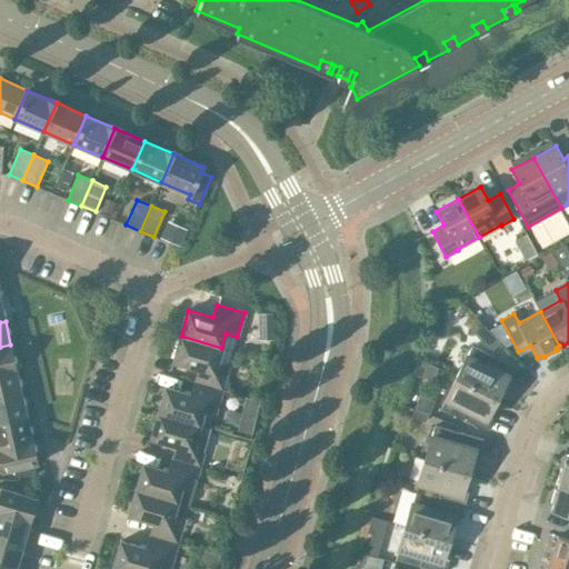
[(193,381),(222,389),(229,365),(218,361),(221,348),(181,336),(173,361),(198,368),(193,381)]
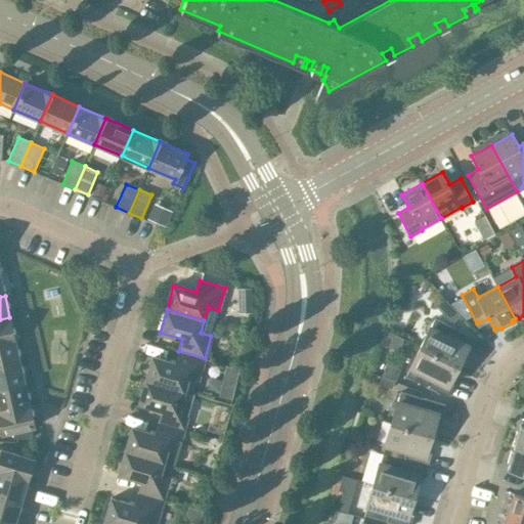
[(0,319),(0,342),(14,340),(9,317),(0,319)]
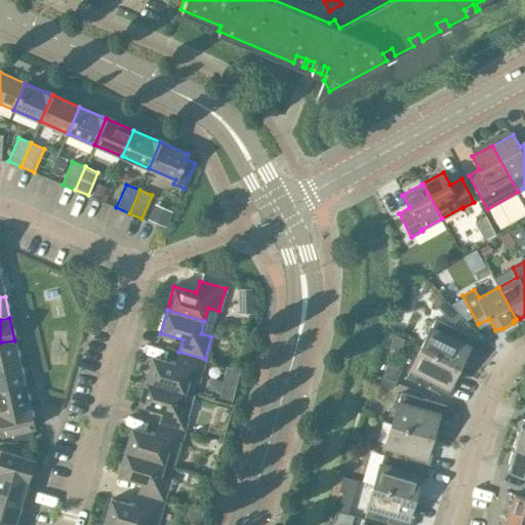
[(436,319),(421,348),(456,365),(466,349),(472,352),(477,339),(436,319)]
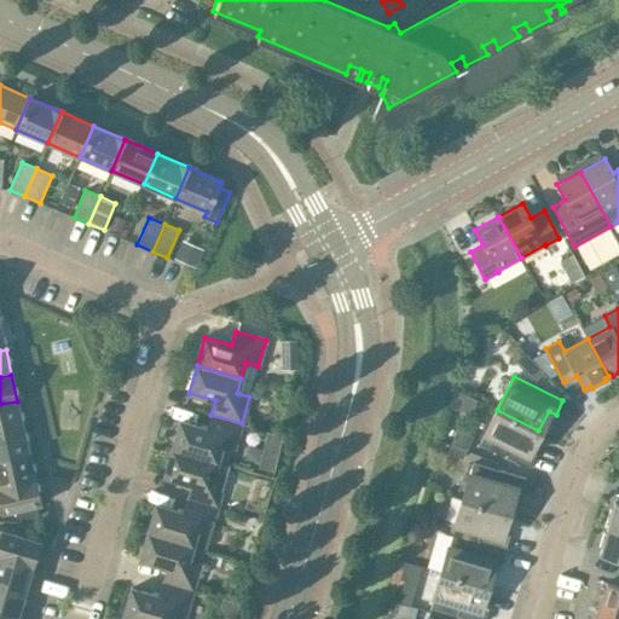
[(0,404),(0,431),(23,427),(17,401),(0,404)]
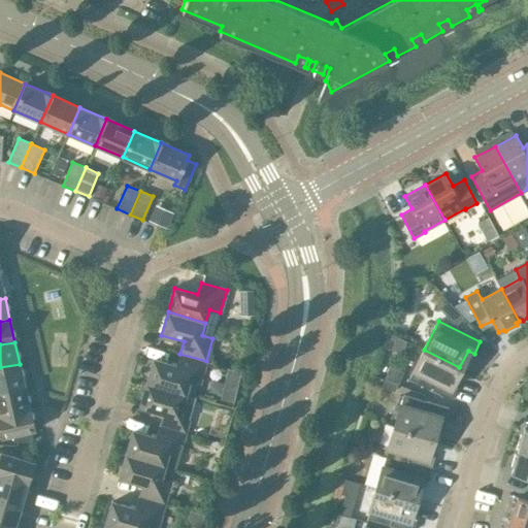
[(409,378),(452,399),(458,388),(451,385),(459,367),(424,350),(409,378)]
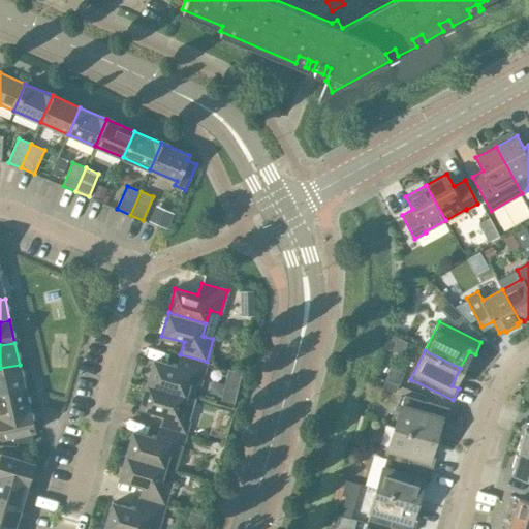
[(147,383),(185,395),(189,381),(199,384),(207,362),(180,354),(177,366),(154,360),(147,383)]
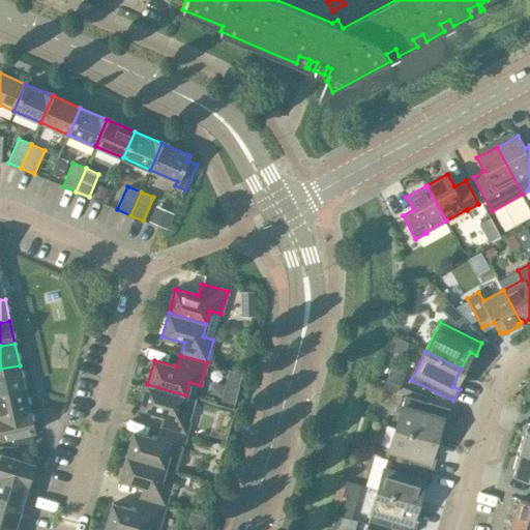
[(0,369),(0,392),(25,387),(20,365),(0,369)]
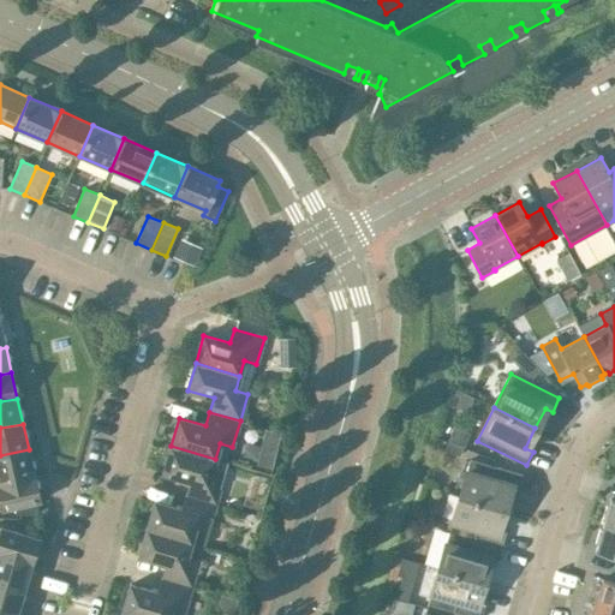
[(171,446),(163,473),(190,481),(185,495),(216,503),(224,477),(228,463),(215,459),(171,446)]
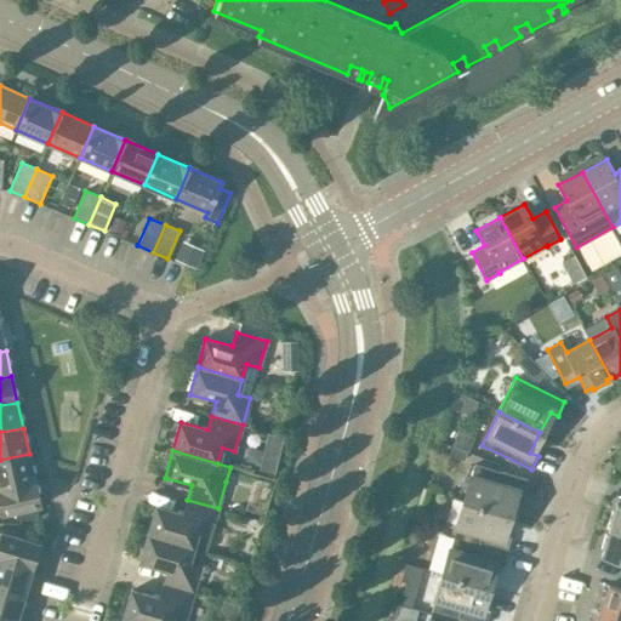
[(0,460),(0,486),(35,479),(29,454),(0,460)]
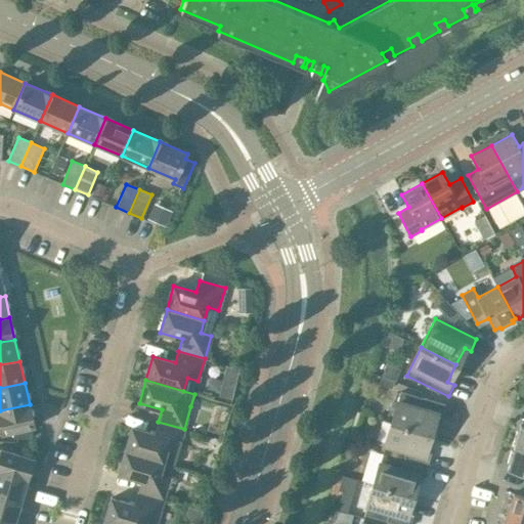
[(400,392),(391,423),(429,434),(435,416),(441,418),(445,405),(400,392)]
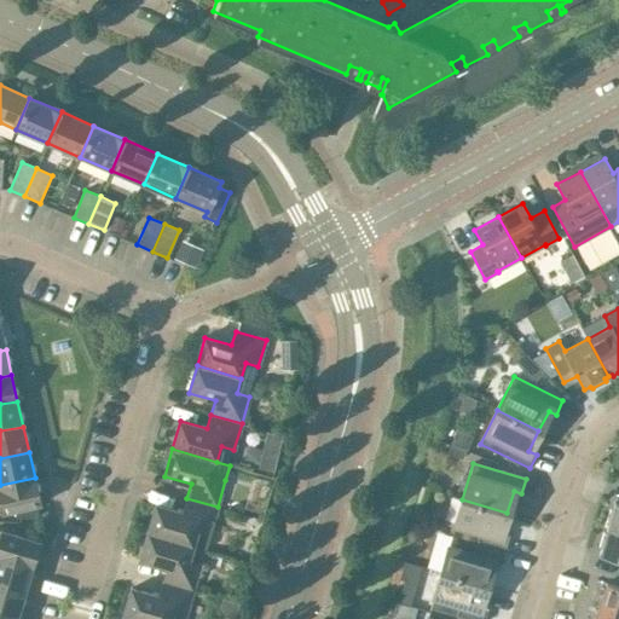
[(35,478),(0,485),(0,512),(15,509),(17,518),(39,516),(36,504),(41,503),(35,478)]
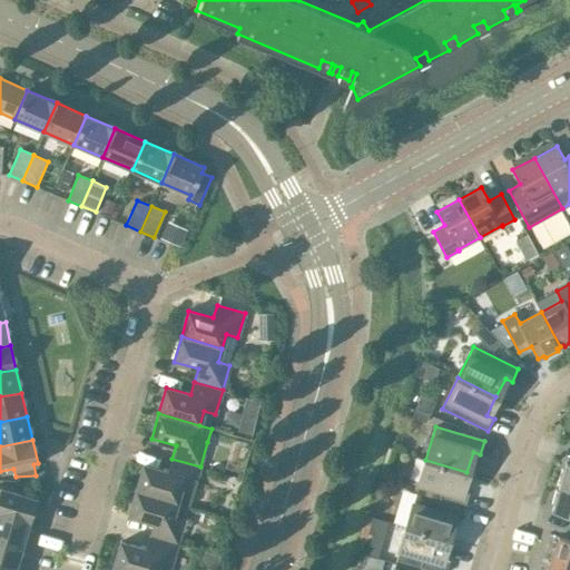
[(136,490),(177,502),(188,505),(200,467),(172,459),(168,471),(144,464),(136,490)]
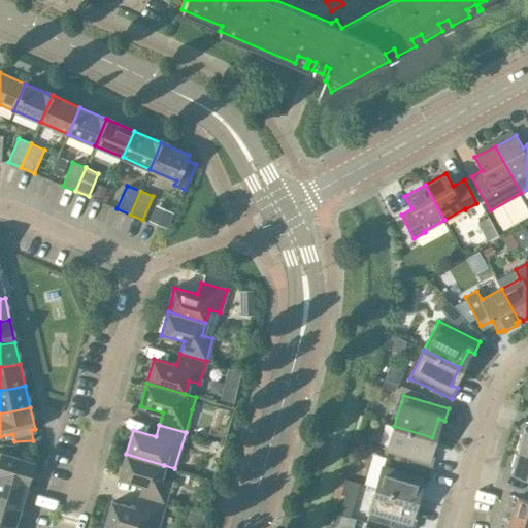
[(394,426),(386,457),(430,470),(434,457),(427,455),(432,437),(394,426)]
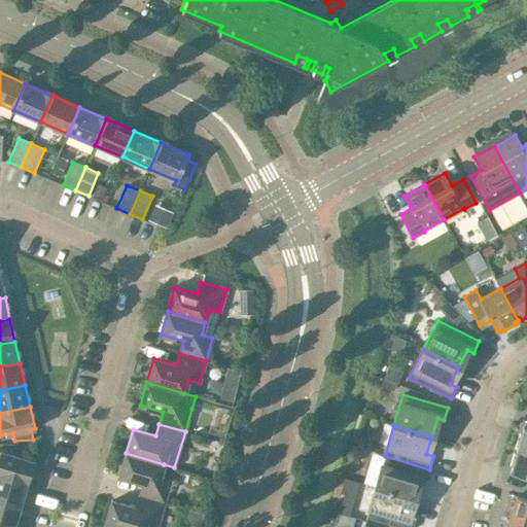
[(517,451),(526,453),(526,428),(523,428),(522,433),(520,433),(516,446),(518,447),(517,451)]
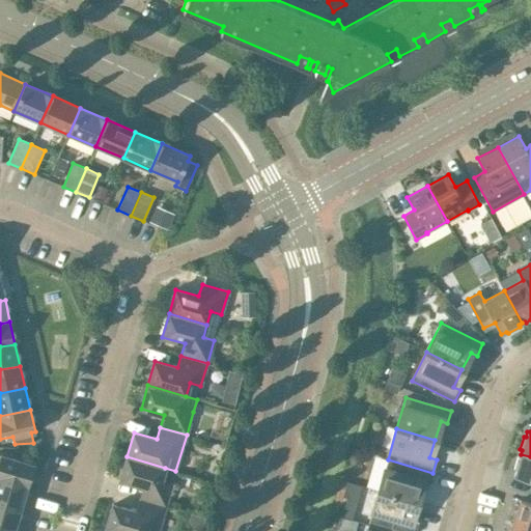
[(0,478),(27,486),(34,465),(0,453),(0,478)]
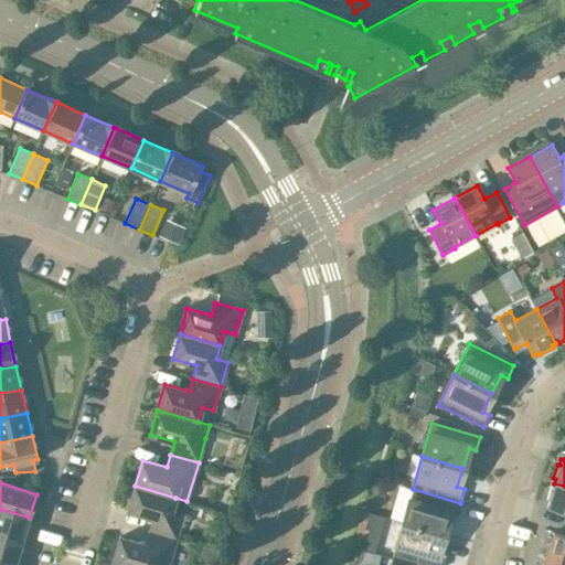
[(564,486),(554,483),(553,486),(551,486),(546,500),(548,501),(547,507),(564,511),(564,486)]
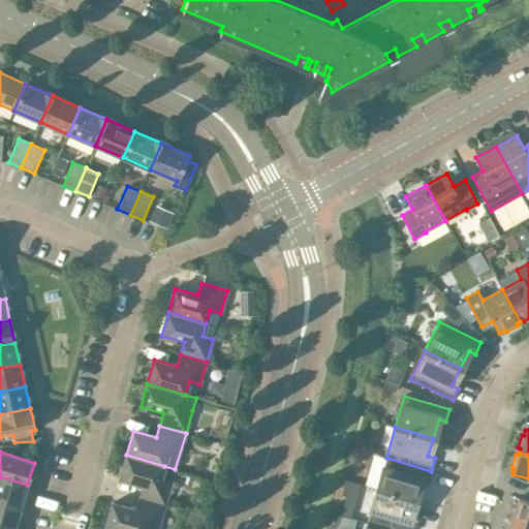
[(138,497),(164,504),(172,481),(160,478),(164,466),(126,455),(120,478),(142,485),(138,497)]
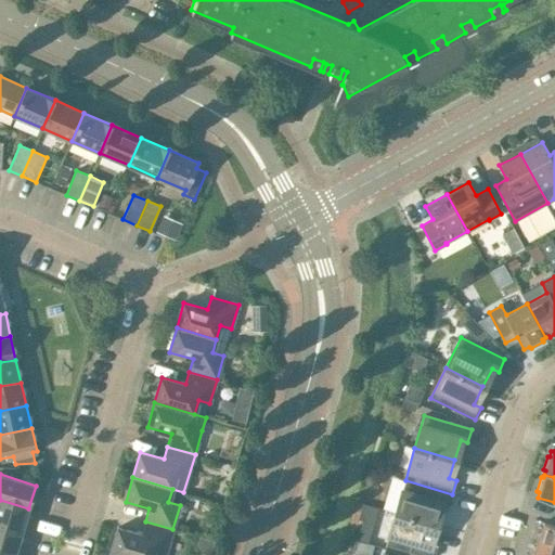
[(405,480),(396,513),(436,524),(441,505),(449,507),(452,494),(405,480)]
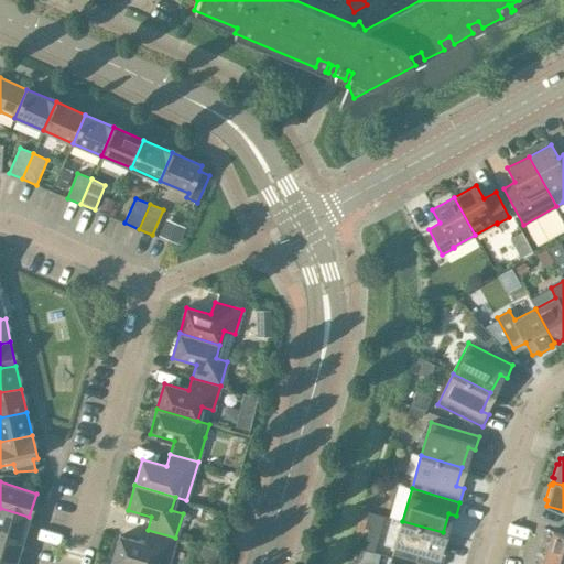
[(0,532),(22,540),(29,517),(0,508),(0,532)]
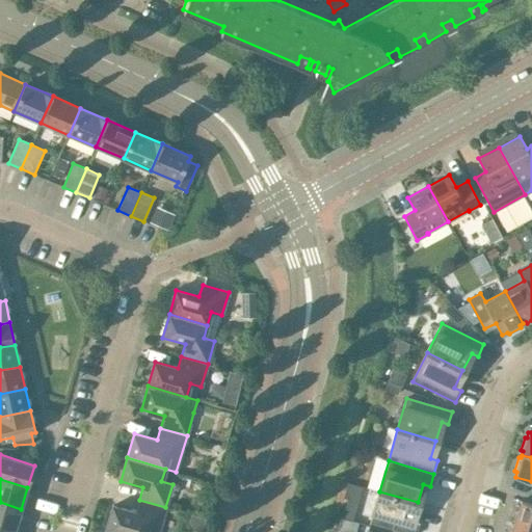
[(370,523),(403,531),(416,531),(420,523),(413,521),(418,502),(379,491),(370,523)]
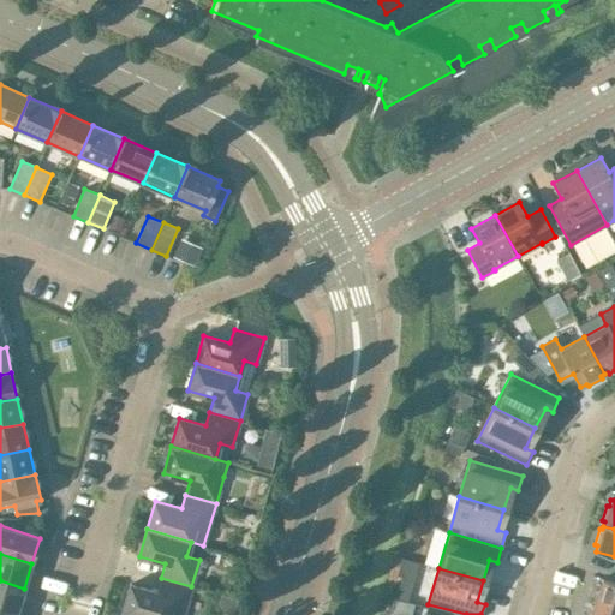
[(123,611),(135,614),(169,614),(172,609),(184,613),(191,586),(161,578),(157,591),(131,584),(123,611)]
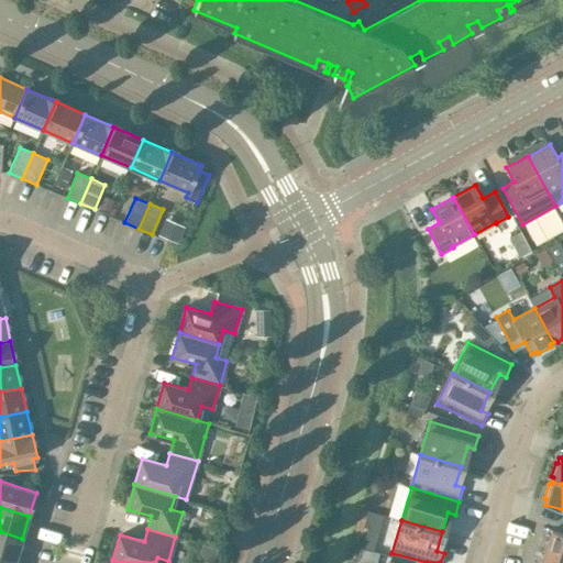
[(562,532),(551,530),(544,554),(562,559),(562,532)]
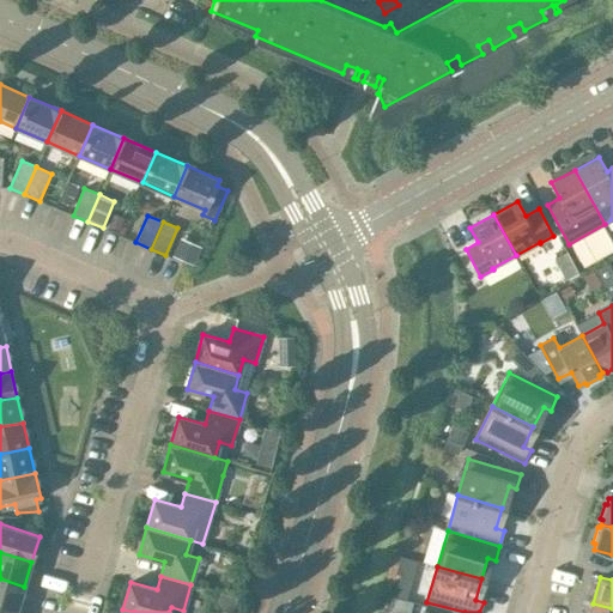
[(0,606),(17,611),(24,587),(0,578),(0,606)]
